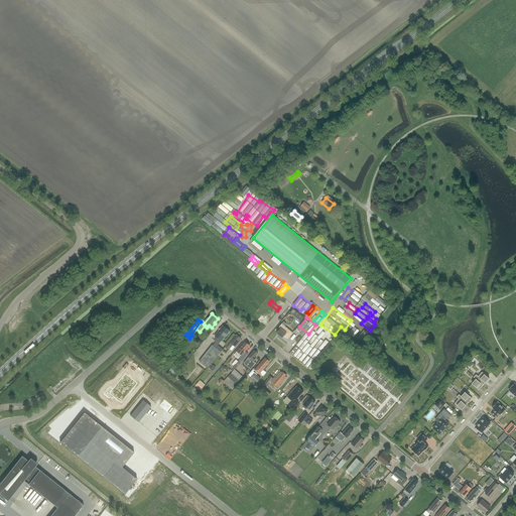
[(282,325),(279,327),(281,328),(277,333),(283,338),(284,336),(288,339),(292,333),(282,325)]
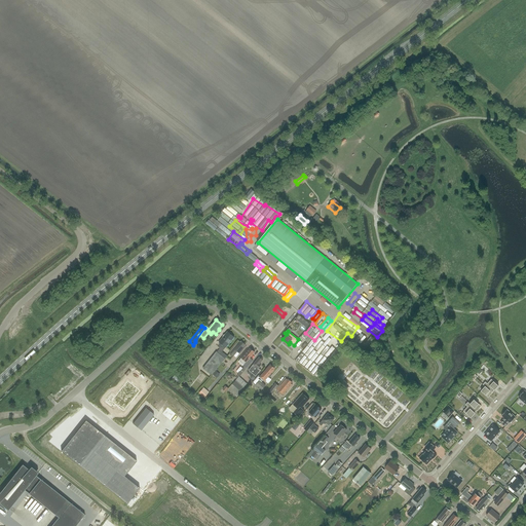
[(226,347),(234,337),(227,332),(219,342),(223,345),(217,352),(217,351),(202,368),(212,375),(227,355),(222,351),(226,347)]
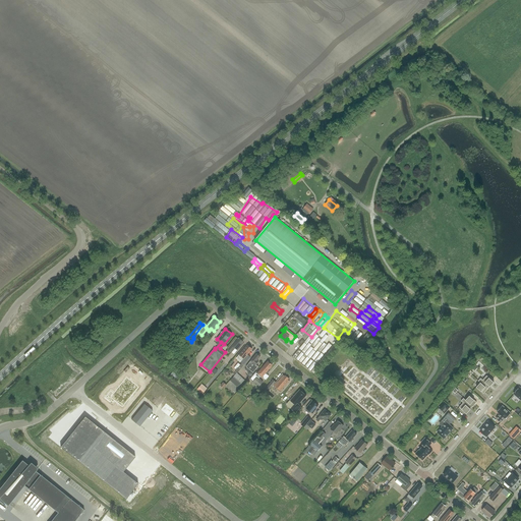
[(322,329),(312,339),(321,346),(330,336),(322,329)]
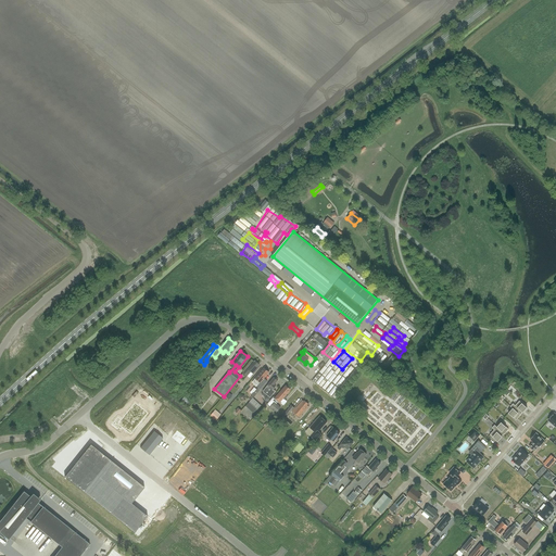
[(254,374),(260,367),(258,366),(260,365),(255,361),(254,362),(253,361),(243,373),(248,376),(251,371),(254,374)]
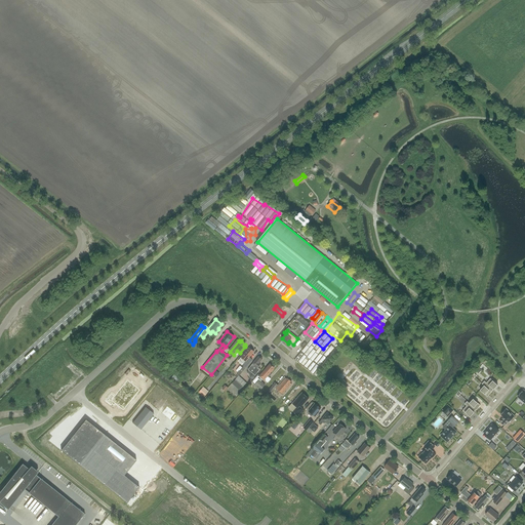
[(246,367),(252,360),(249,358),(254,352),(249,348),(239,361),(240,362),(240,363),(242,364),(244,365),(246,367)]
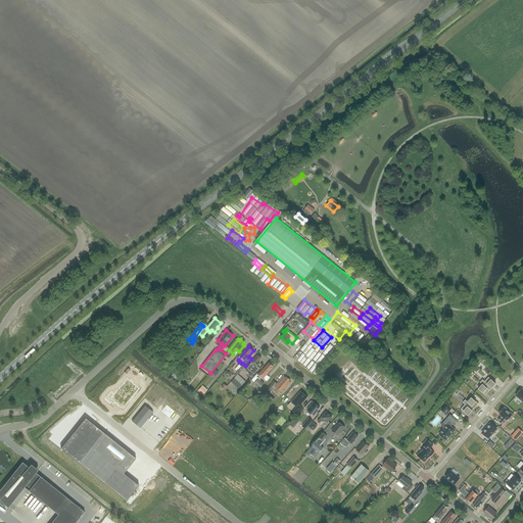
[(258,355),(258,354),(247,368),(248,369),(246,371),(249,374),(251,372),(254,374),(259,368),(257,366),(259,363),(258,362),(262,358),(260,358),(260,357),(259,355),(258,355)]
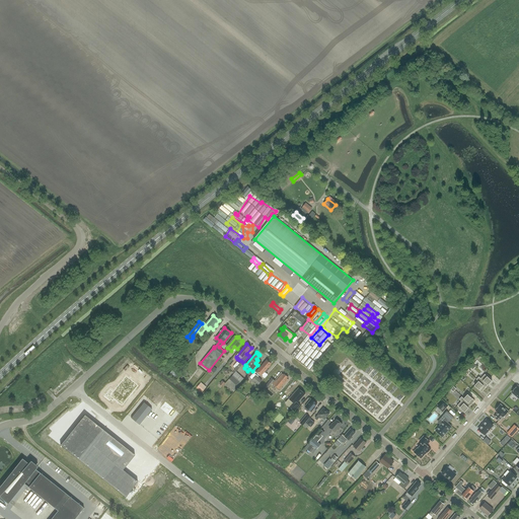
[(267,360),(256,371),(255,370),(249,377),(257,385),(263,380),(258,377),(261,374),(262,376),(265,372),(266,373),(269,370),(268,369),(272,364),(267,360)]
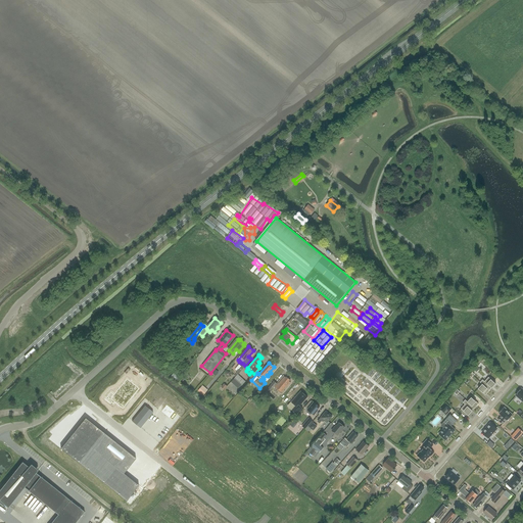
[(238,374),(245,366),(243,364),(239,369),(238,369),(236,372),(236,373),(238,374)]
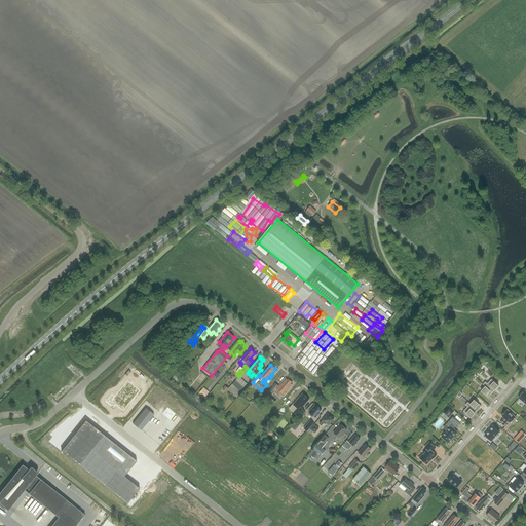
[(247,383),(239,377),(232,384),(239,390),(243,387),(247,383)]
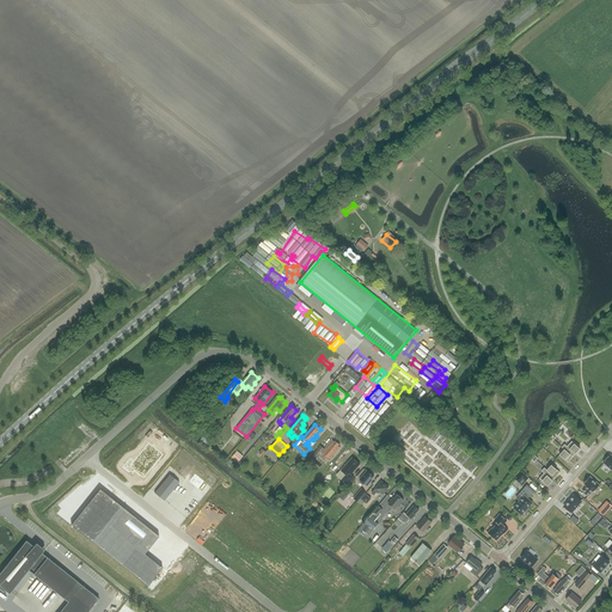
[(330,459),(340,447),(338,446),(340,445),(335,441),(335,442),(332,441),(325,450),(320,446),(316,452),(312,450),(308,456),(311,458),(313,454),(317,458),(322,453),(330,459)]
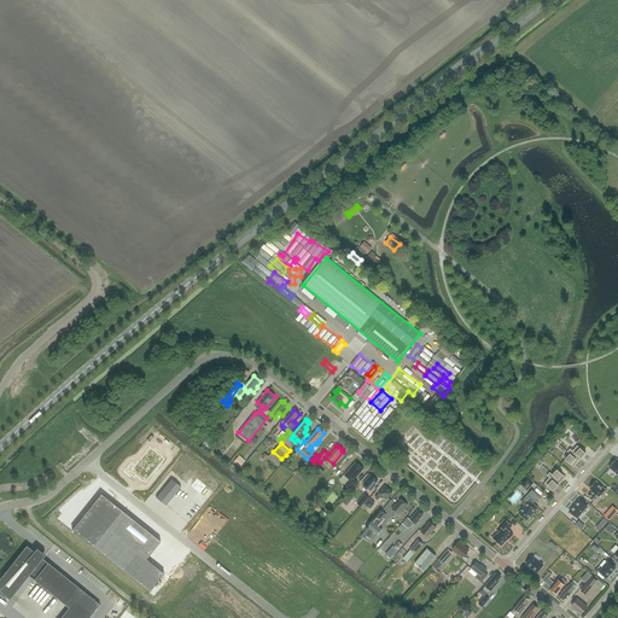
[(569,450),(579,460),(581,459),(586,453),(577,445),(573,450),(570,449),(569,450)]
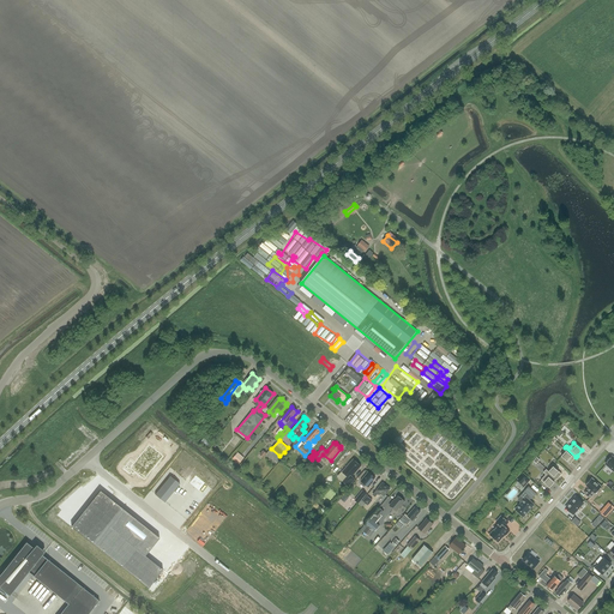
[(575,458),(576,457),(565,447),(564,449),(566,451),(561,456),(570,464),(575,458)]
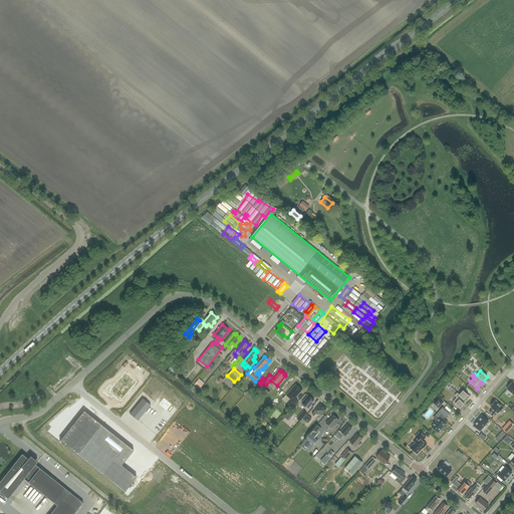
[(194,383),(200,389),(204,383),(198,378),(194,383)]
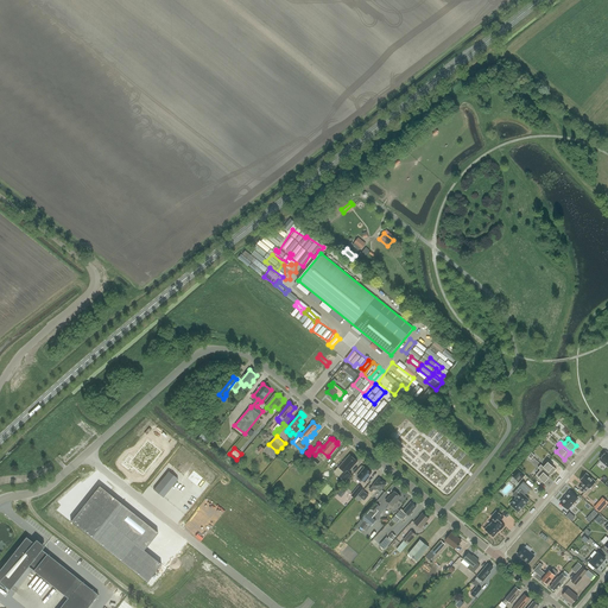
[(358,462),(350,455),(339,467),(344,472),(340,476),(346,481),(352,475),(348,472),(358,462)]
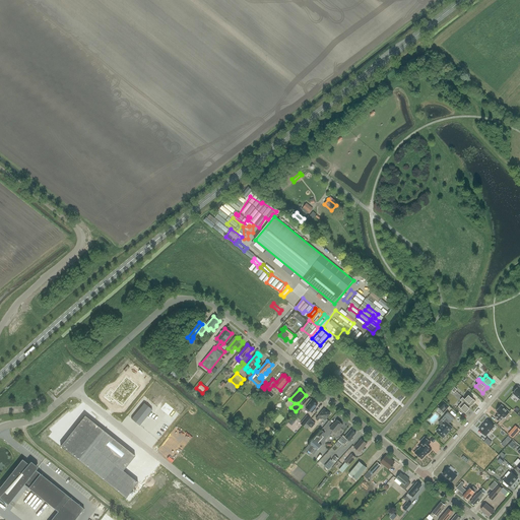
[(461,399),(470,407),(471,406),(476,401),(468,395),(465,399),(463,397),(461,399)]
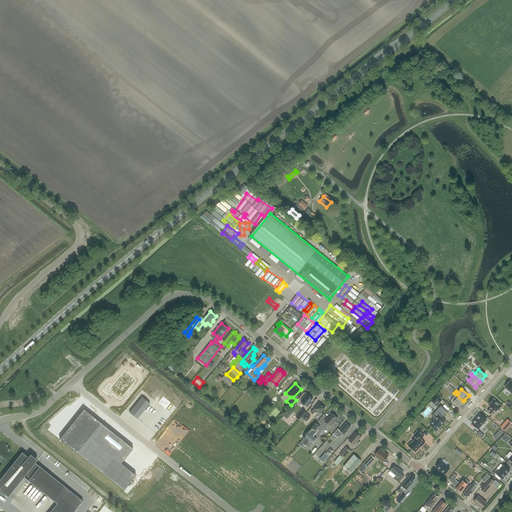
[(310,396),(307,393),(301,401),(301,402),(301,404),(303,405),(305,405),(305,404),(308,406),(311,402),(311,401),(313,398),(311,396),(310,396)]
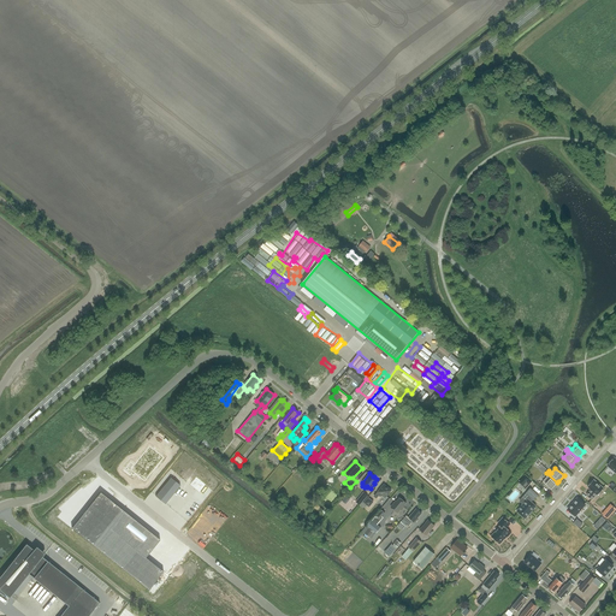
[(556,484),(557,483),(546,473),(545,474),(548,477),(543,481),(551,489),(557,484),(556,484)]
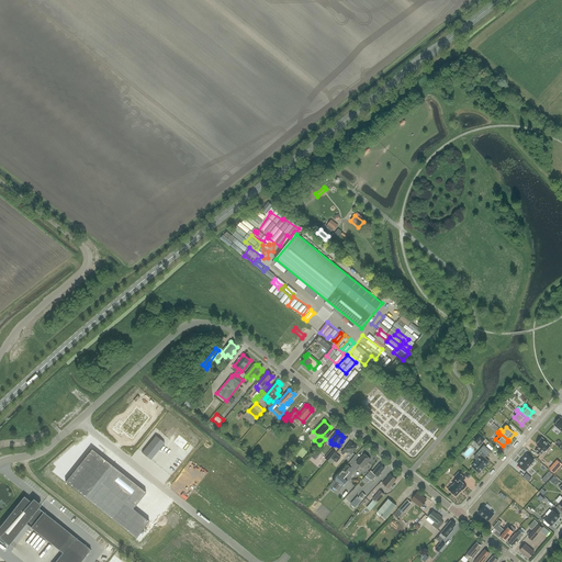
[(155,435),(141,452),(149,459),(163,442),(155,435)]
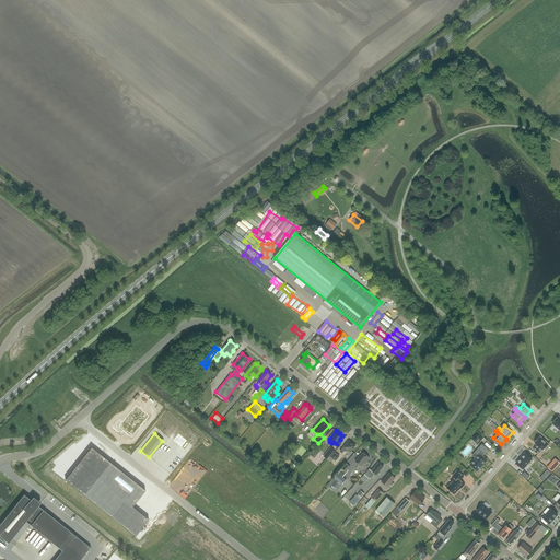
[(549,446),(540,439),(535,445),(538,447),(535,452),(539,456),(543,452),(544,453),(549,446)]
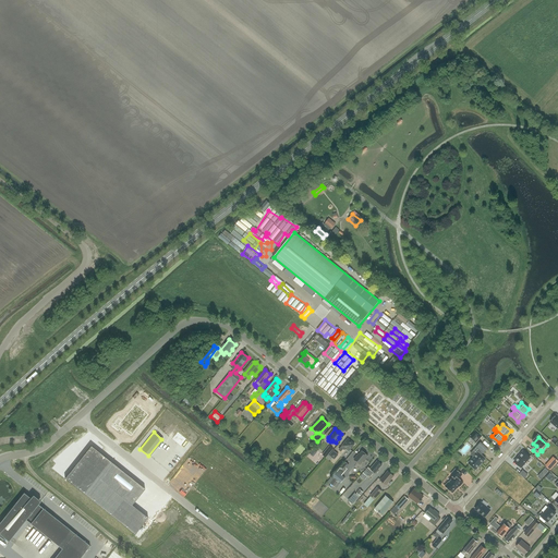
[(348,439),(339,450),(341,451),(343,449),(343,450),(346,450),(347,449),(349,450),(354,445),(348,439)]
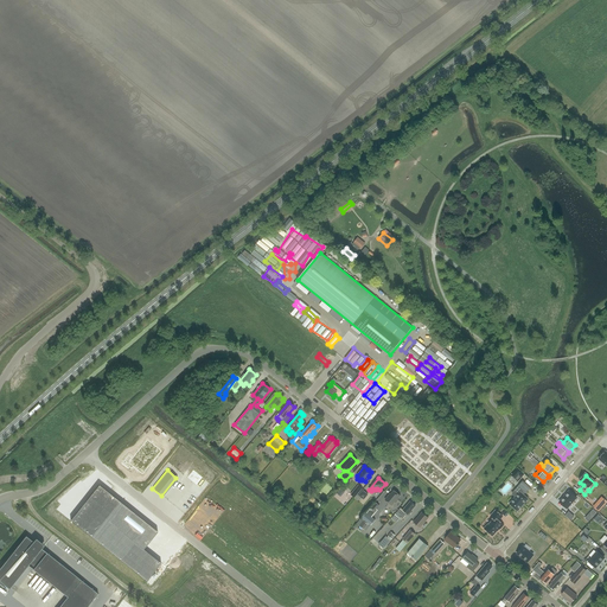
[(96,483),(68,518),(144,579),(158,561),(140,547),(154,529),(96,483)]
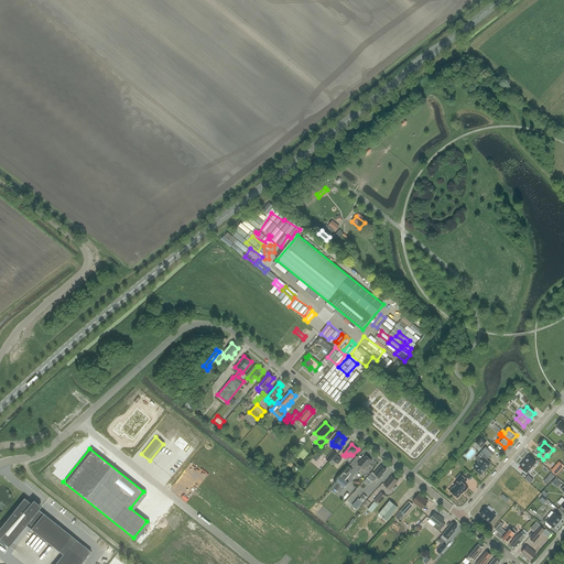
[(483,458),(473,470),(480,477),(490,465),(486,462),(488,459),(491,455),(485,449),(481,454),(485,456),(483,459),(483,458)]
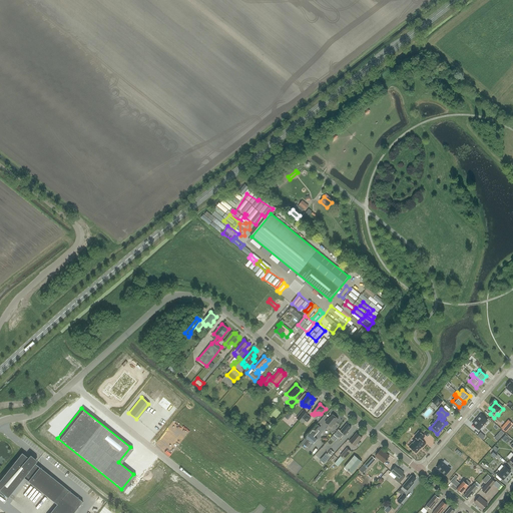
[(300,421),(307,413),(304,411),(297,418),(300,421)]
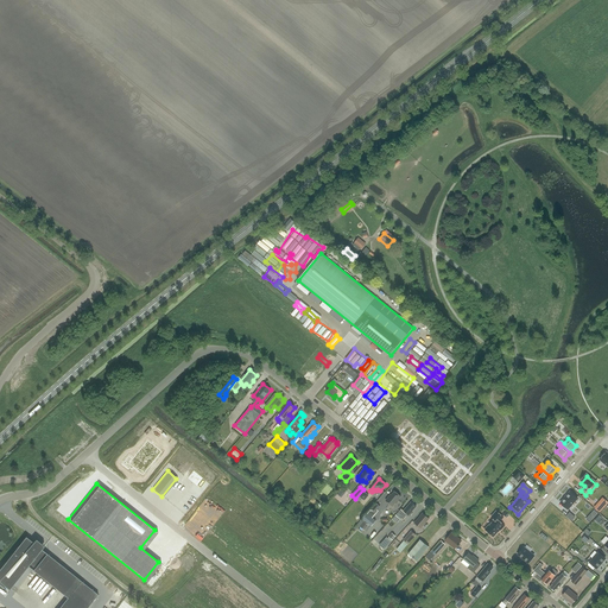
[(365,501),(369,495),(363,492),(359,496),(365,501)]
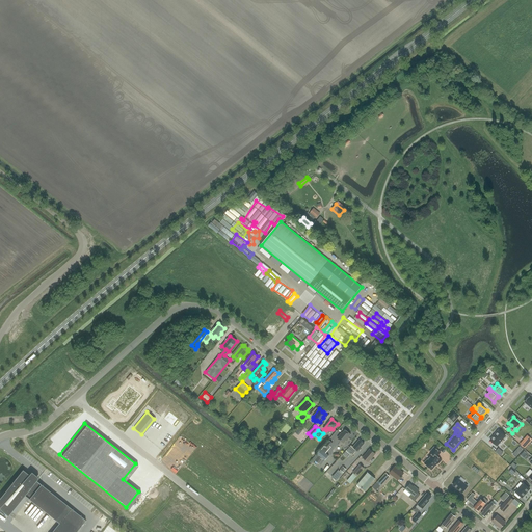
[(342,432),(338,437),(344,444),(346,441),(347,441),(348,439),(351,434),(345,430),(343,433),(342,432)]
